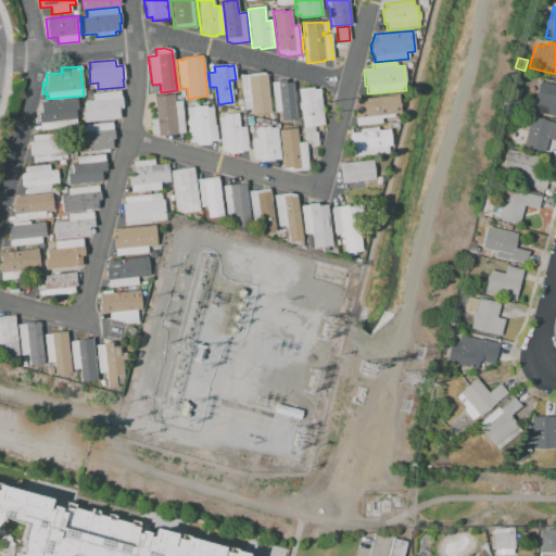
[(239,75),(266,72),(270,113),(251,115),(251,110),(243,111),(239,75)]
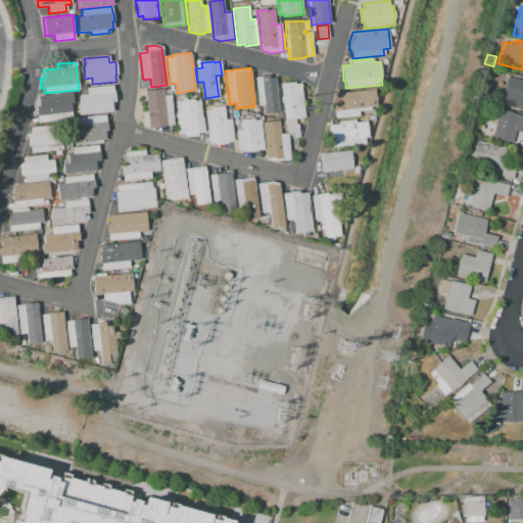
[(254,78),(268,76),(268,78),(274,78),(278,112),(265,114),(264,105),(258,106),(254,78)]
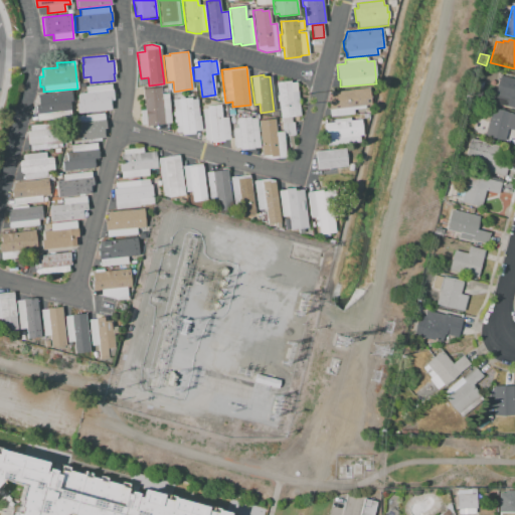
[(499,75),(514,79),(514,108),(505,107),(507,99),(494,96),(499,75)]
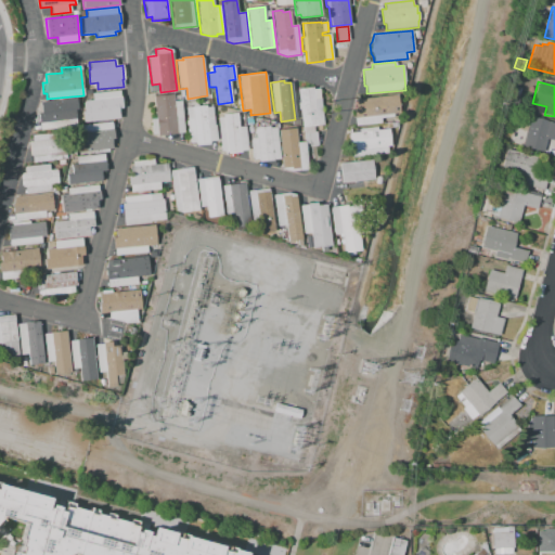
[(298,89),(312,87),(313,89),(319,88),(323,125),(304,127),(301,110),(299,111),(298,103),(300,103),(298,89)]
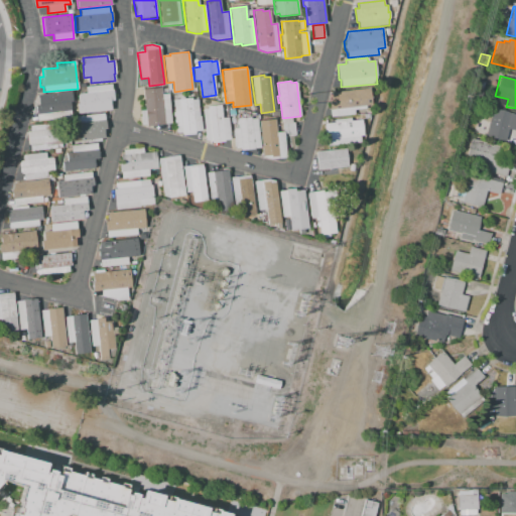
[(79,108),(77,94),(85,93),(84,87),(110,85),(110,90),(112,90),(114,101),(110,104),(111,110),(87,113),(86,107),(79,108)]
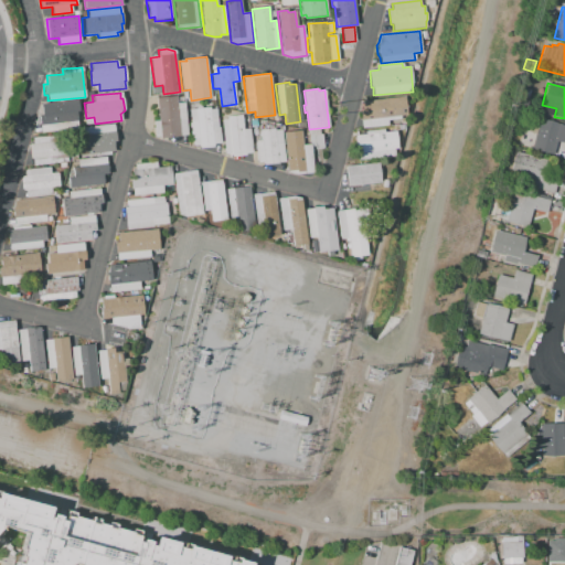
[(188,146),(167,140),(167,138),(160,138),(159,137),(155,137),(153,121),(158,121),(157,97),(176,96),(177,103),(184,102),(188,146)]
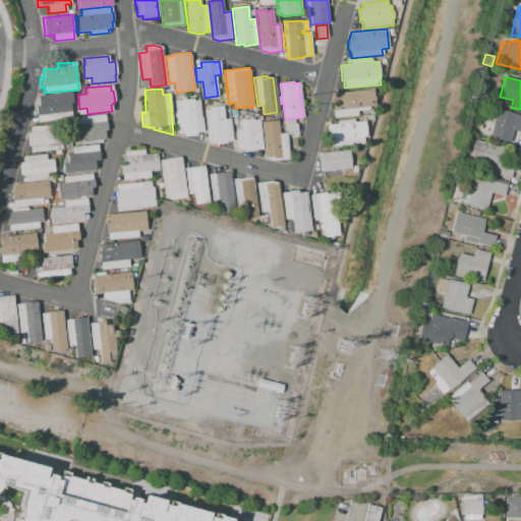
[(334,118),(332,103),(334,103),(333,93),(372,89),(374,107),(368,107),(368,110),(357,111),(358,116),(334,118)]
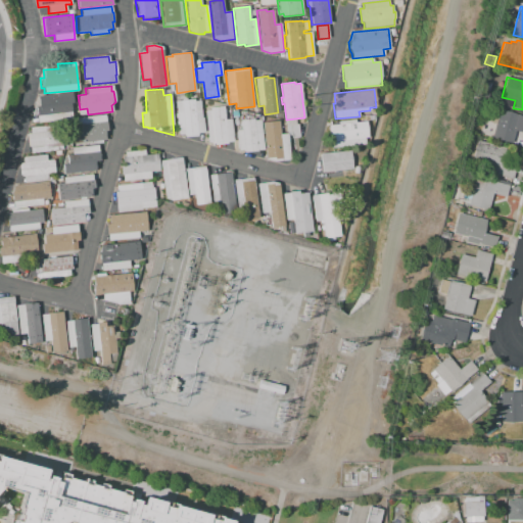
[(37,117),(35,104),(38,104),(38,97),(64,95),(65,100),(70,100),(72,114),(65,114),(65,121),(39,124),(39,117),(37,117)]
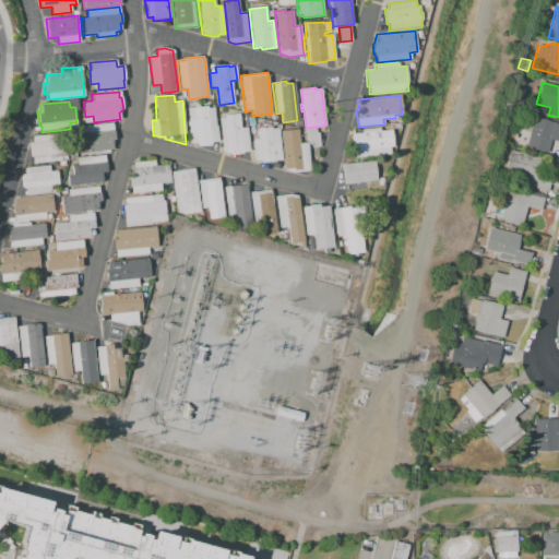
[(191,144),(187,109),(206,106),(206,108),(213,108),(215,126),(216,126),(218,142),(211,142),(211,146),(198,147),(197,143),(191,144)]
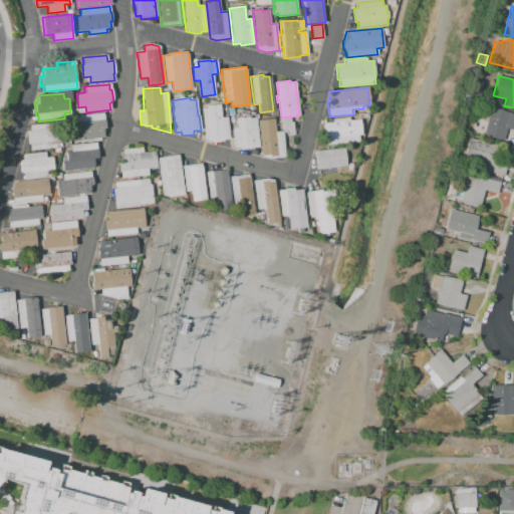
[(504,100),(502,107),(495,105),(496,99),(504,100)]
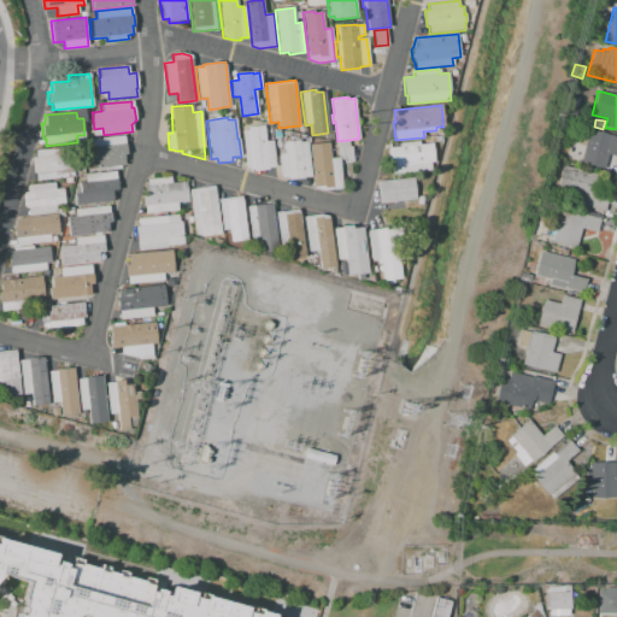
[(248,128),(264,127),(265,141),(272,140),(276,168),(268,168),(268,169),(252,171),(252,166),(246,168),(242,131),(248,130),(248,128)]
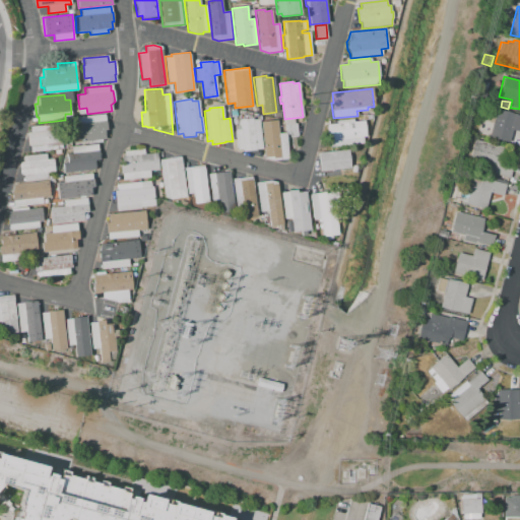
[(519,116),(519,128),(519,132),(512,131),(509,142),(489,137),(492,123),(480,120),(483,107),(519,116)]
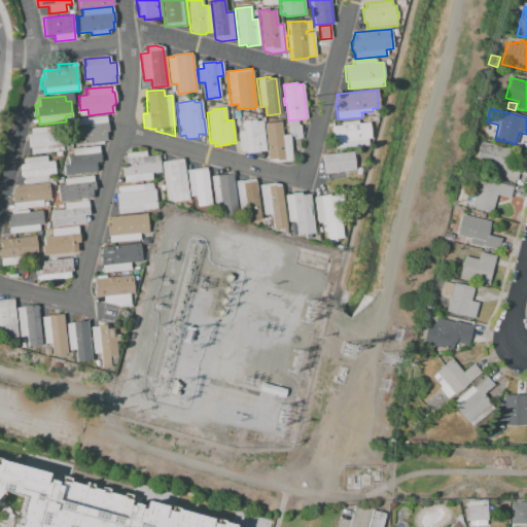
[(72,145),(71,138),(73,138),(71,124),(75,124),(75,118),(105,116),(105,123),(106,123),(107,132),(106,132),(106,141),(102,142),(102,144),(89,145),(88,143),(72,145)]
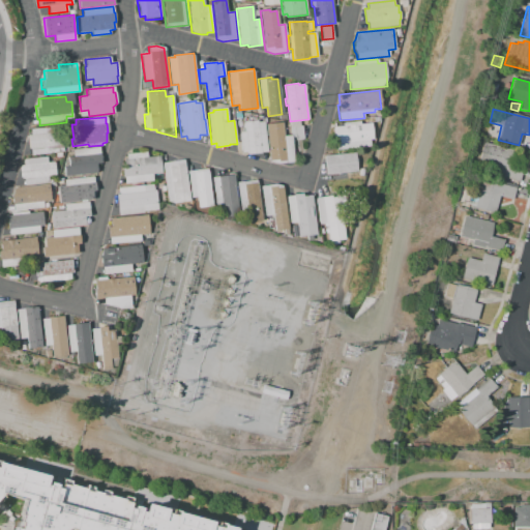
[(243,122),(257,120),(257,122),(263,122),(267,152),(247,154),(247,151),(241,152),(239,133),(245,131),(244,128),(243,129),(242,124),(244,124),(243,122)]
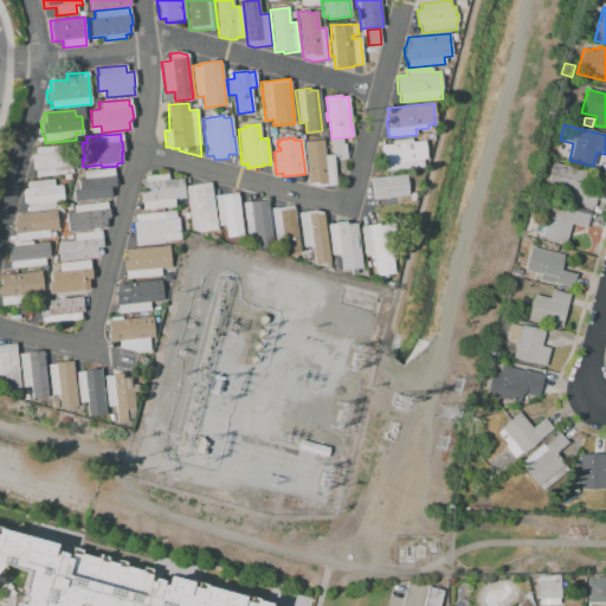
[(382,172),(380,146),(392,144),(391,141),(411,139),(412,142),(426,141),(427,148),(424,149),(421,168),(382,172)]
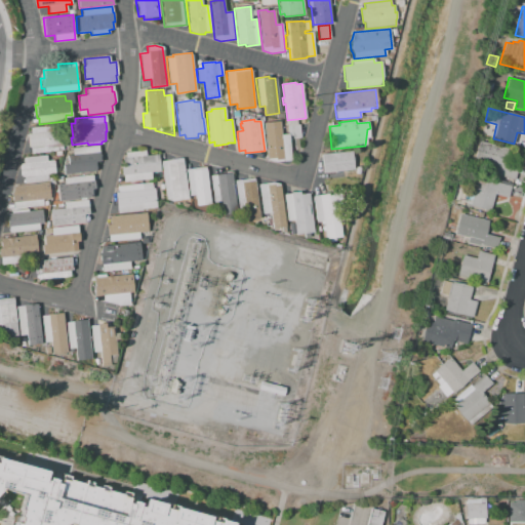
[(263,123),(279,121),(281,134),(289,133),(292,160),(274,162),(268,160),(267,160),(263,123)]
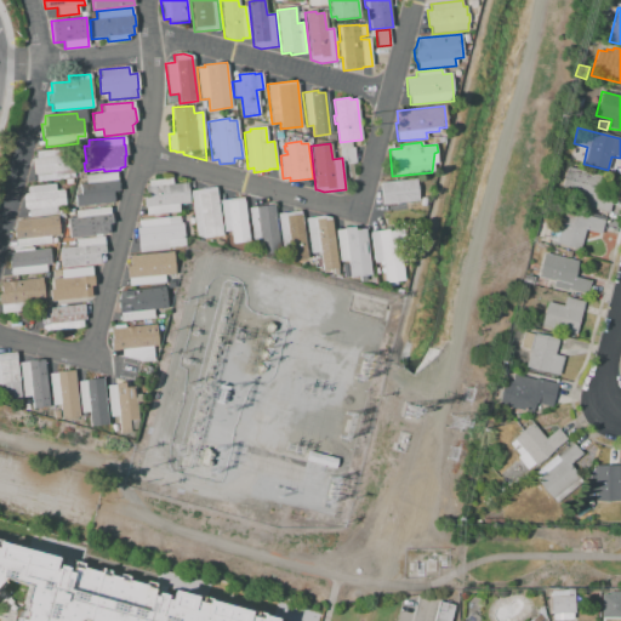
[(33,175),(32,159),(36,158),(35,151),(66,148),(67,153),(77,152),(78,169),(75,169),(77,178),(36,182),(35,174),(33,175)]
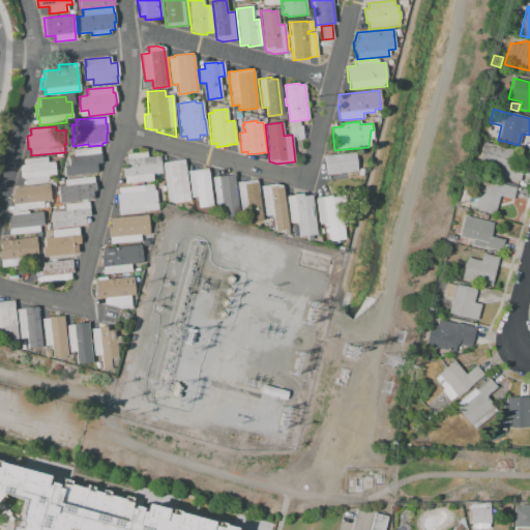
[(303,140),(295,141),(294,127),(302,126),(303,140)]
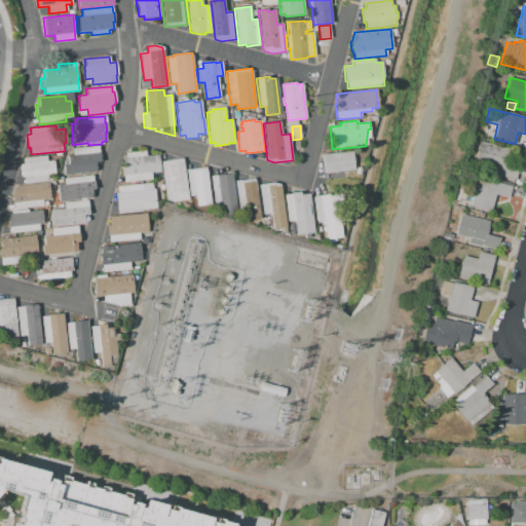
[(480,142),(521,152),(514,181),(498,178),(499,171),(474,164),(480,142)]
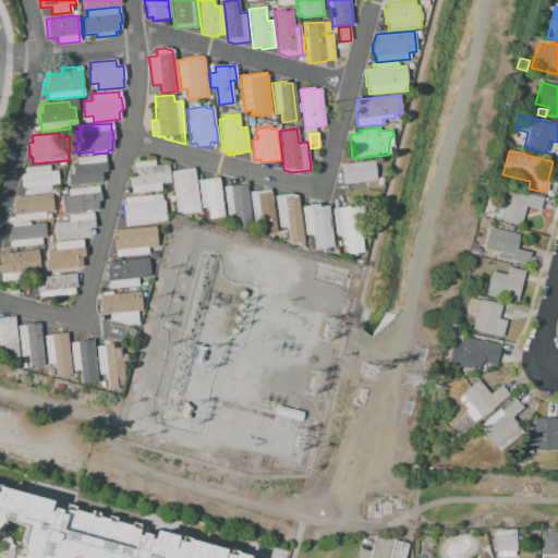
[(68,185),(67,176),(72,176),(71,165),(76,165),(76,158),(105,155),(106,172),(101,172),(102,182),(68,185)]
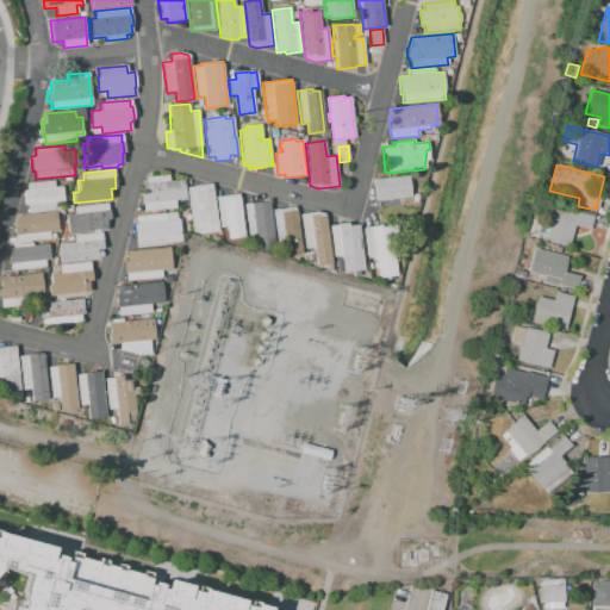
[(143,211),(142,204),(141,204),(139,185),(147,184),(145,178),(168,175),(168,181),(182,180),(185,199),(175,200),(175,209),(143,211)]
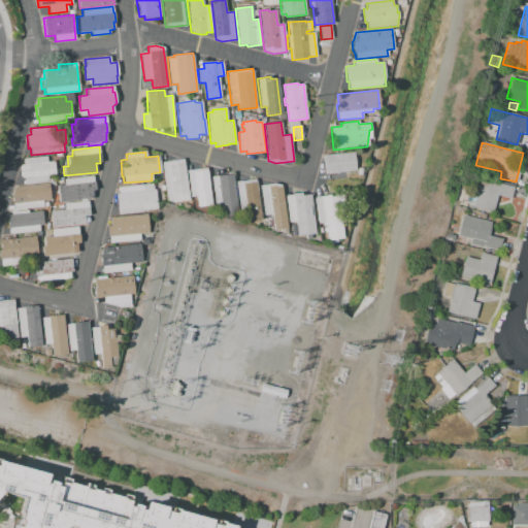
[(324,173),(322,155),(354,152),(356,170),(324,173)]
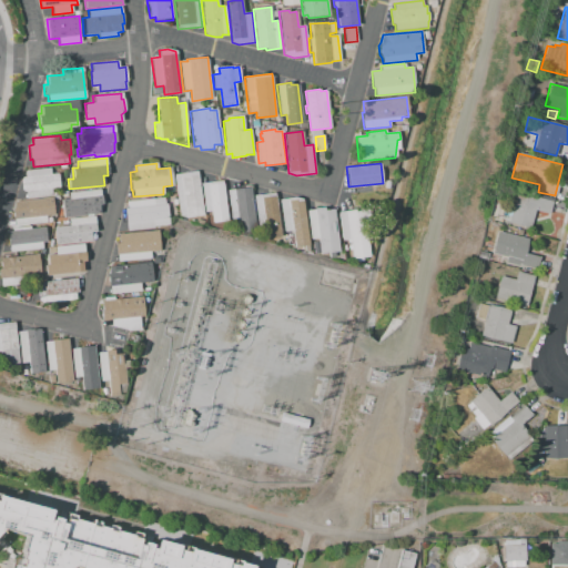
[(27,199),(26,192),(23,192),(22,178),(26,178),(24,171),(50,168),(51,174),(58,173),(59,188),(51,189),(51,195),(27,199)]
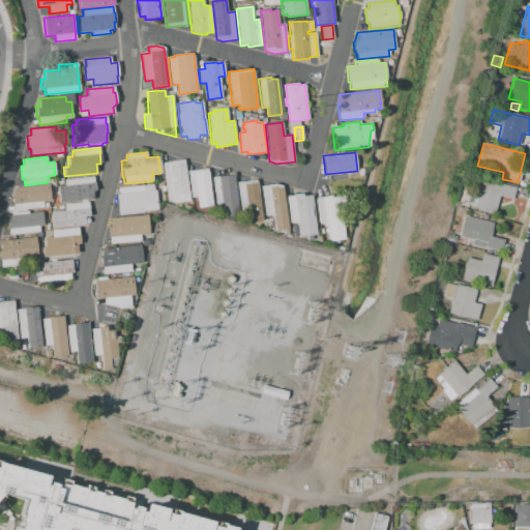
[(184,160),(188,201),(167,203),(162,163),(163,163),(163,160),(167,159),(167,163),(184,160)]
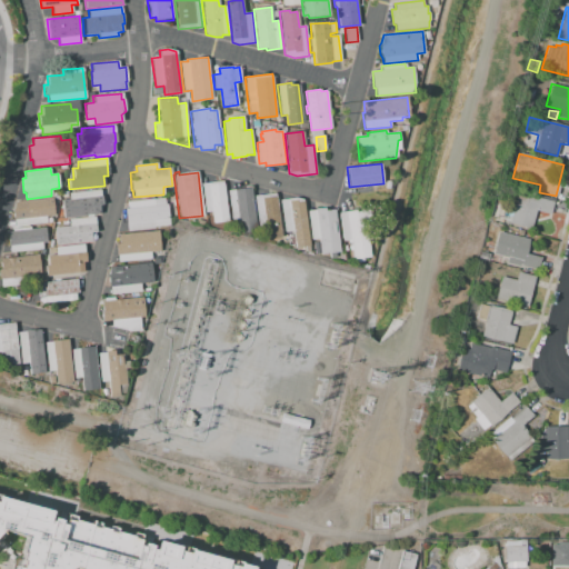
[(202,183),(223,181),(228,221),(213,223),(212,211),(206,212),(202,183)]
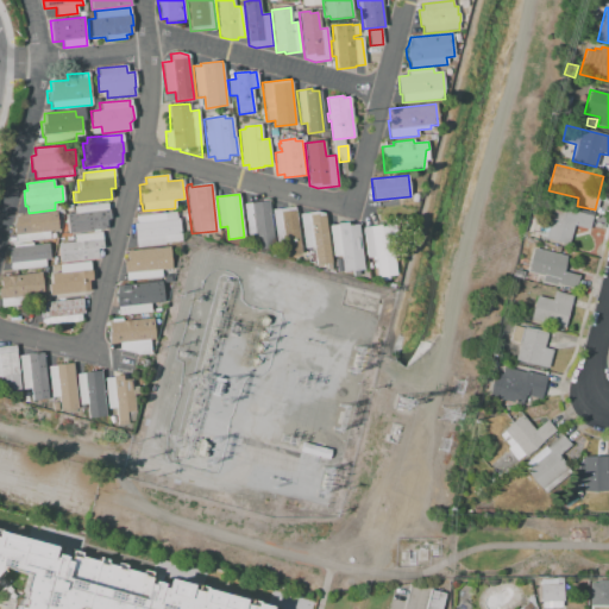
[(274,246),(256,249),(255,234),(248,236),(243,203),(262,201),(262,200),(268,199),(274,246)]
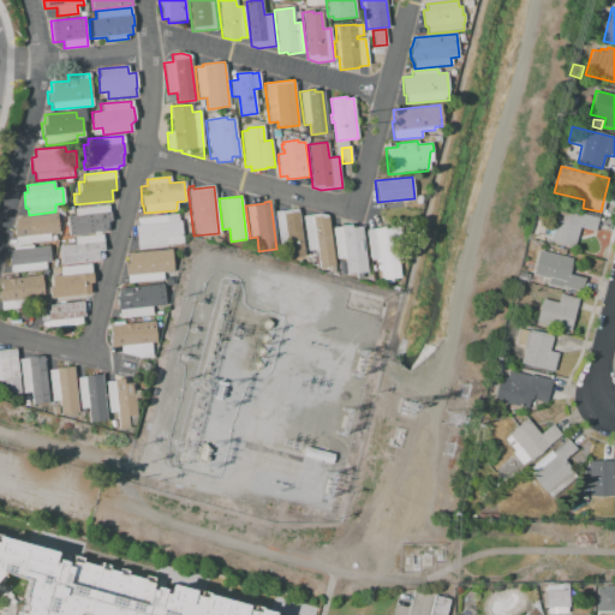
[(67,236),(66,218),(75,216),(75,209),(108,206),(109,212),(111,221),(107,222),(108,231),(67,236)]
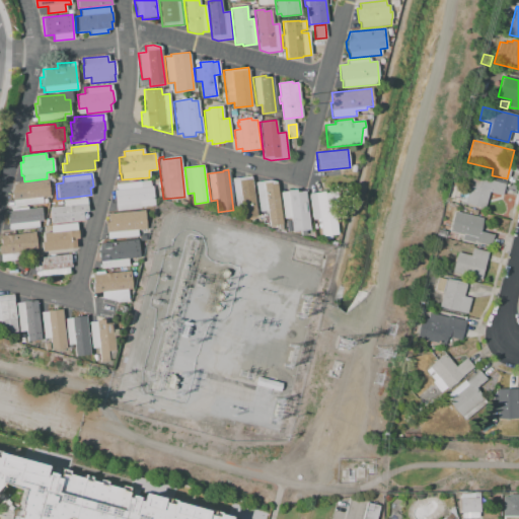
[(235,210),(231,178),(250,176),(255,216),(243,218),(242,209),(235,210)]
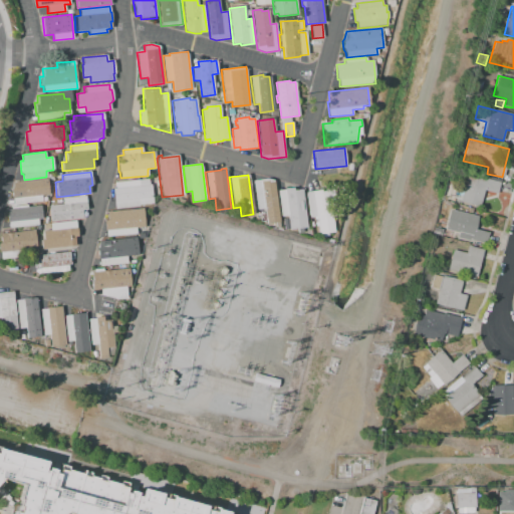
[(467,175),(489,180),(500,183),(497,194),(484,190),(480,207),(461,202),(467,175)]
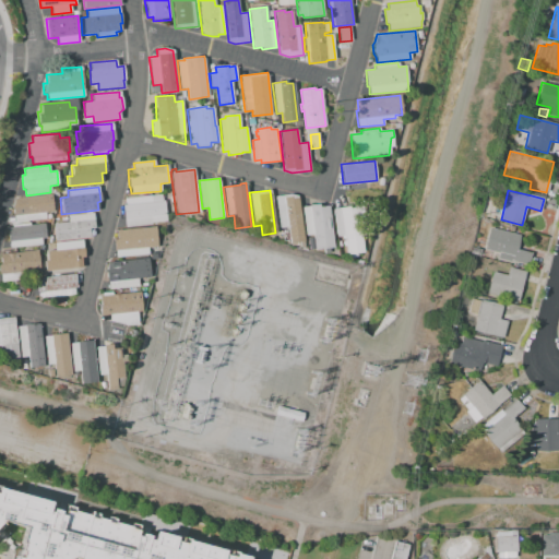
[(54,211),(45,212),(45,218),(14,222),(12,207),(14,198),(51,194),(54,211)]
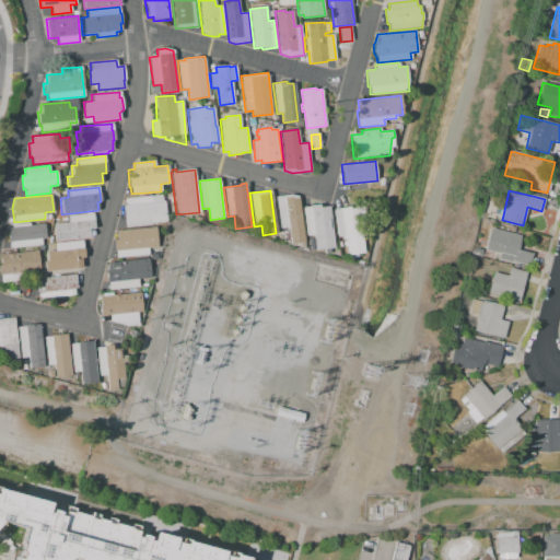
[(124,226),(121,206),(125,205),(124,199),(161,195),(162,201),(164,201),(165,221),(151,222),(151,224),(124,226)]
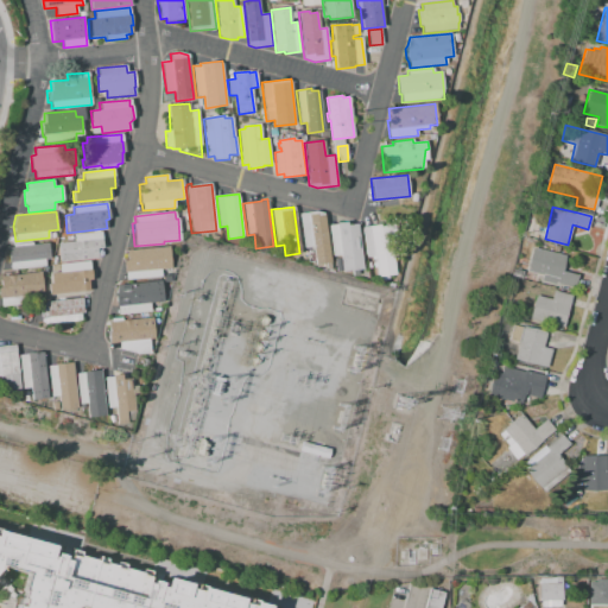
[(299,213),(316,211),(324,213),(330,263),(314,265),(312,263),(308,263),(306,253),(312,252),(312,247),(303,248),(299,213)]
